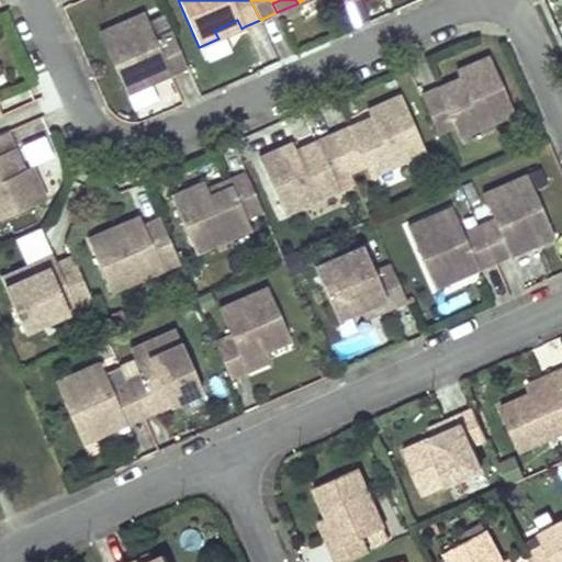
[(172,76),(188,69),(171,30),(154,36),(144,13),(100,32),(126,96),(150,86),(146,77),(168,68),(172,76)]
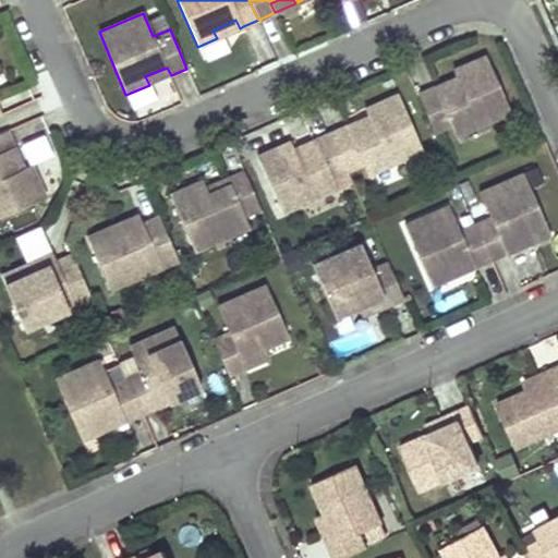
[(235,20),(213,31),(217,38),(240,28),(235,20)]
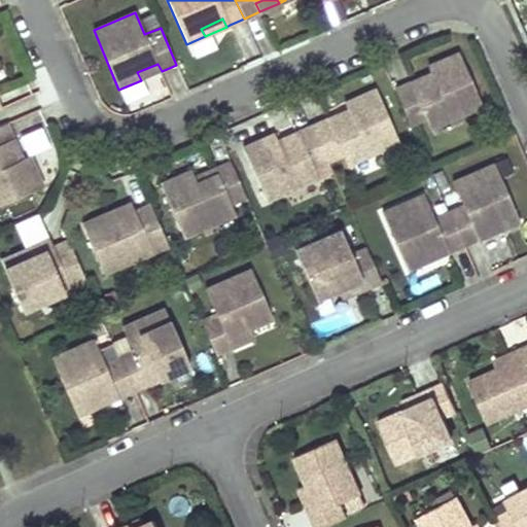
[(429,128),(482,104),(458,49),(426,63),(428,70),(432,79),(412,89),(408,79),(392,85),(410,124),(425,117),(429,128)]
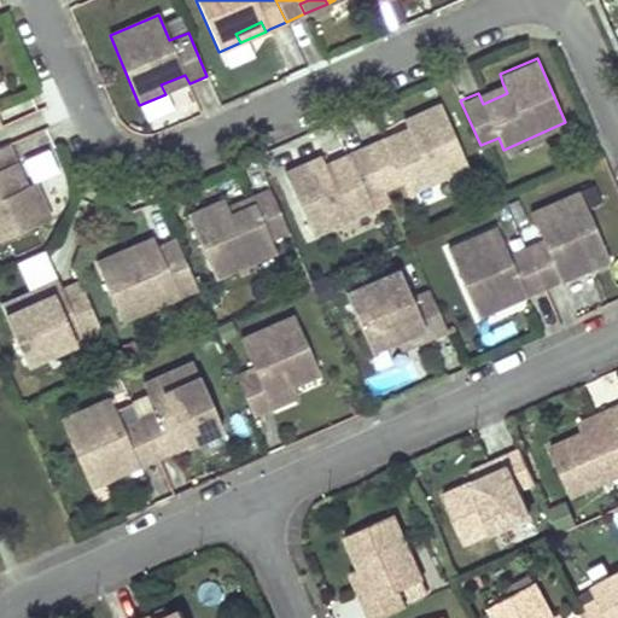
[(161,85),(165,94),(190,83),(185,75),(161,85)]
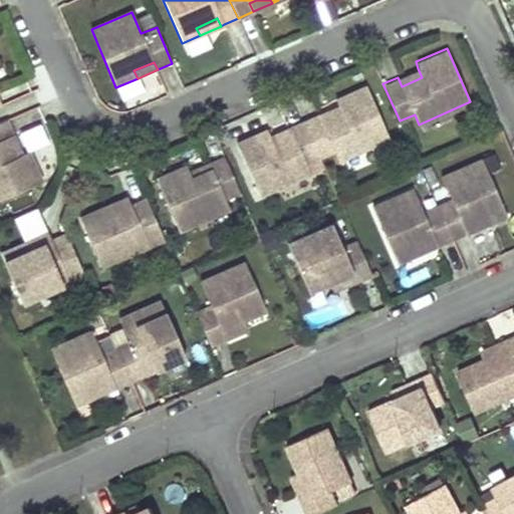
[(402,86),(422,77),(418,68),(398,77),(402,86)]
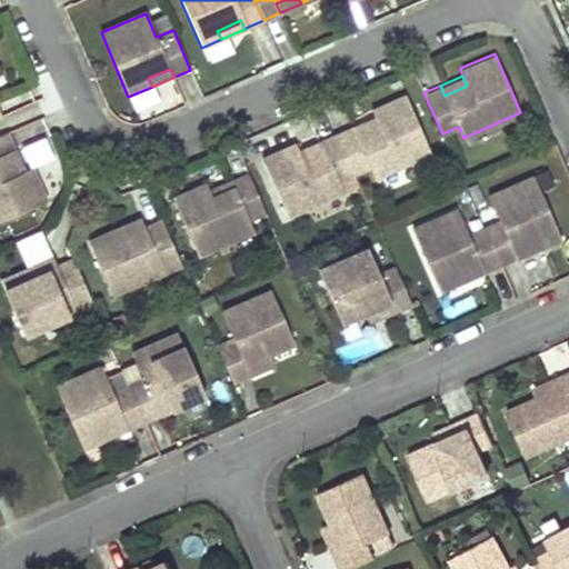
[(335,132),(353,173),(370,167),(375,178),(430,153),(403,95),(370,108),(373,117),(378,127),(356,136),(350,126),(335,132)]
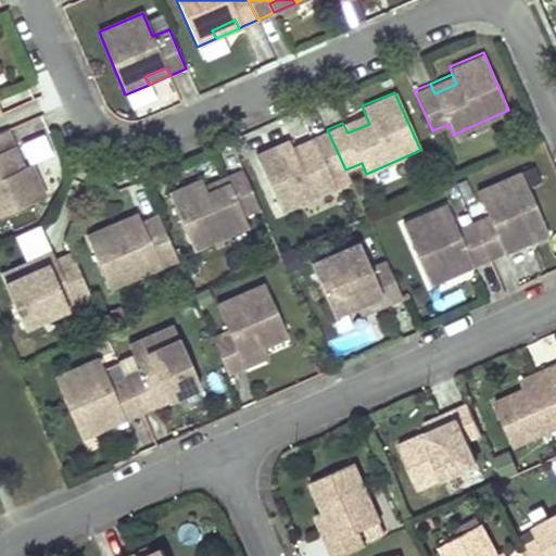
[(369,124),(365,114),(342,123),(348,133),(369,124)]
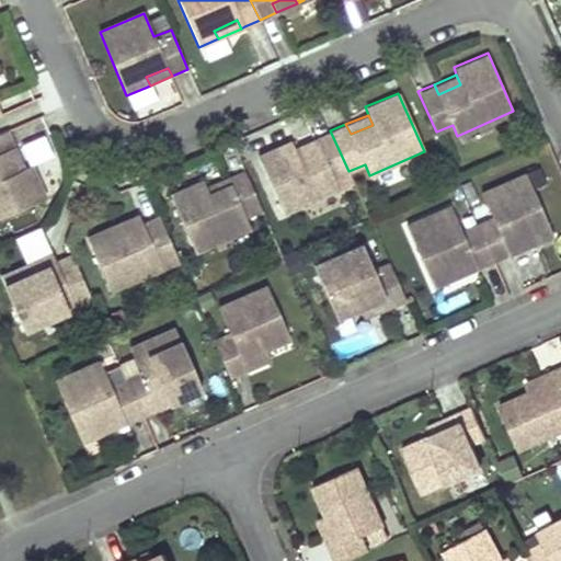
[(0,213),(42,195),(29,161),(22,164),(11,169),(2,148),(11,144),(6,130),(0,133),(0,213)]
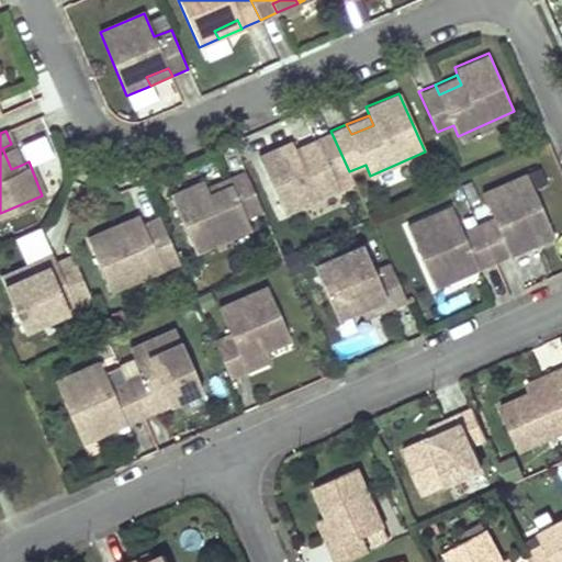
[(339,190),(335,178),(349,171),(330,131),(318,136),(323,146),(300,155),(295,145),(293,139),(258,154),(284,214),(339,190)]
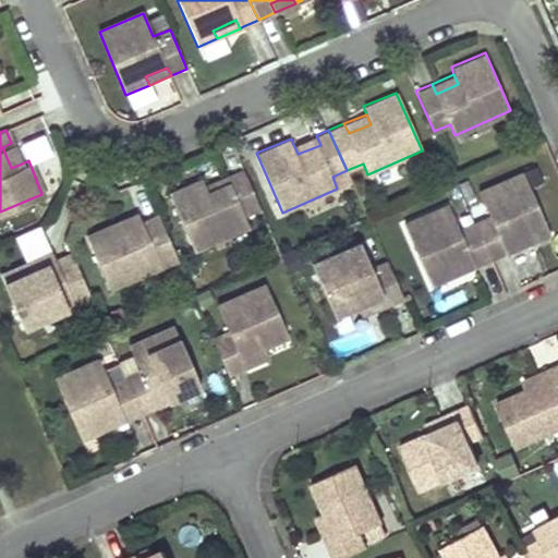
[(320,145),(316,135),(313,136),(293,144),(298,154),(320,145)]
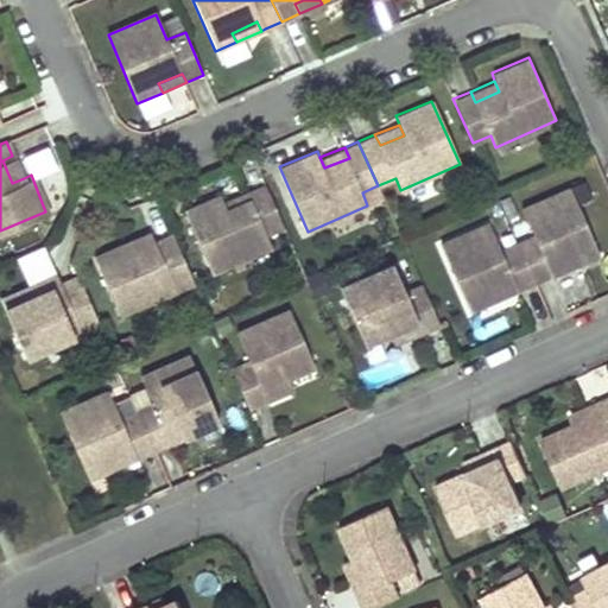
[(12,183),(24,178),(12,156),(2,160),(12,183)]
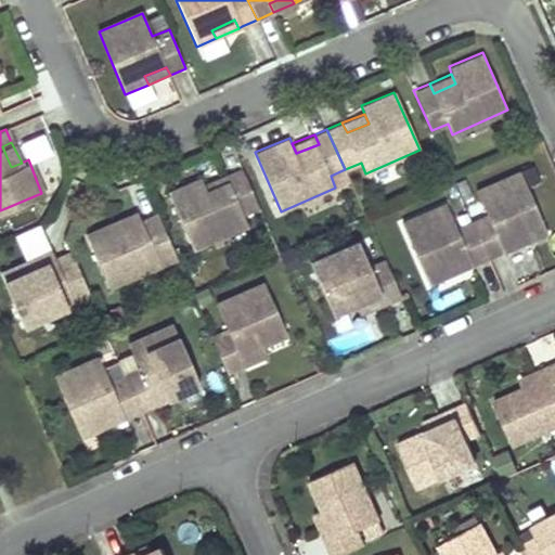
[(250,226),(245,214),(258,208),(240,167),(227,173),(230,182),(209,191),(206,182),(203,176),(168,190),(195,249),(250,226)]
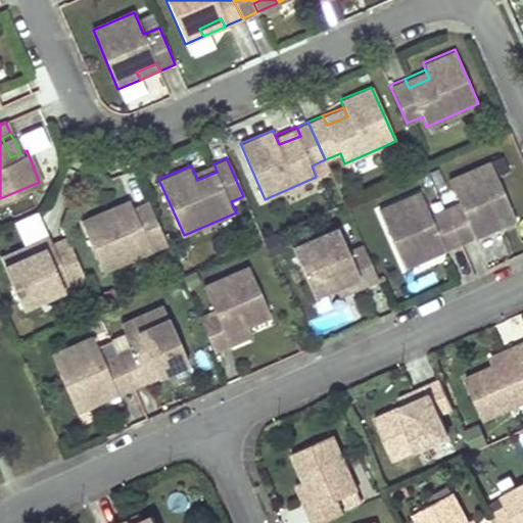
[(460,202),(444,208),(460,244),(476,237),(473,229),(494,220),(498,228),(516,221),(491,162),(449,180),(460,202)]
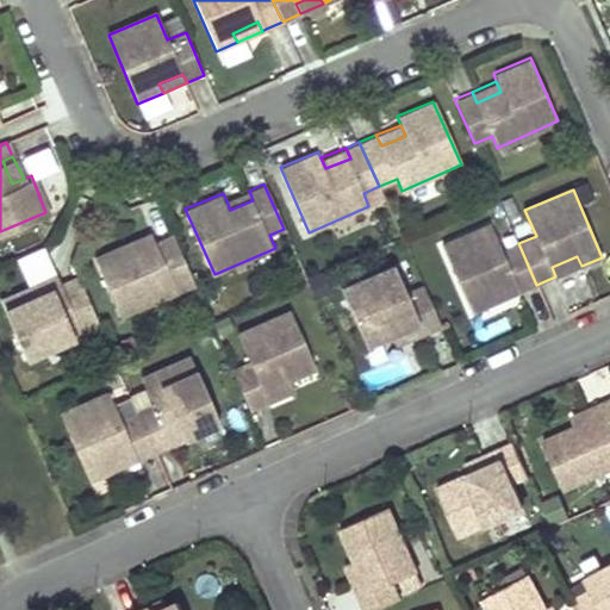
[(230,210),(253,200),(249,191),(247,191),(226,200),(230,210)]
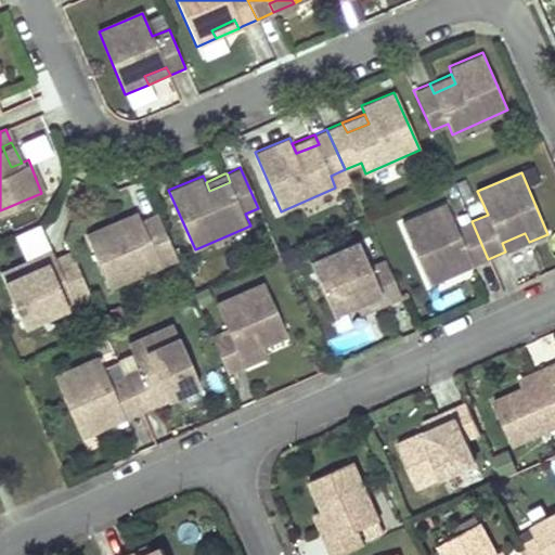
[(119,211),(147,211),(147,191),(119,191),(119,211)]
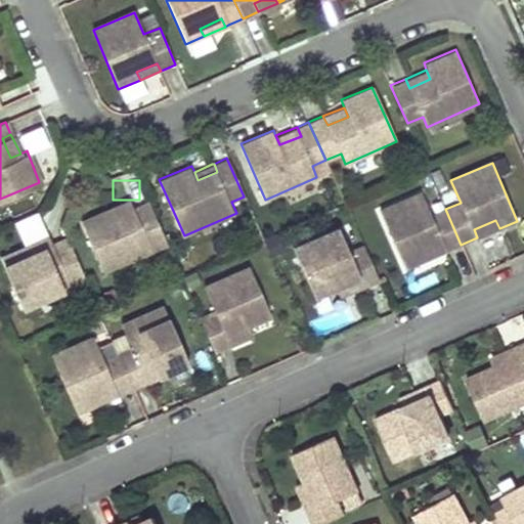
[(441,243),(445,252),(449,250),(461,245),(445,209),(432,215),(422,191),(379,209),(406,268),(423,261),(420,252),(441,243)]
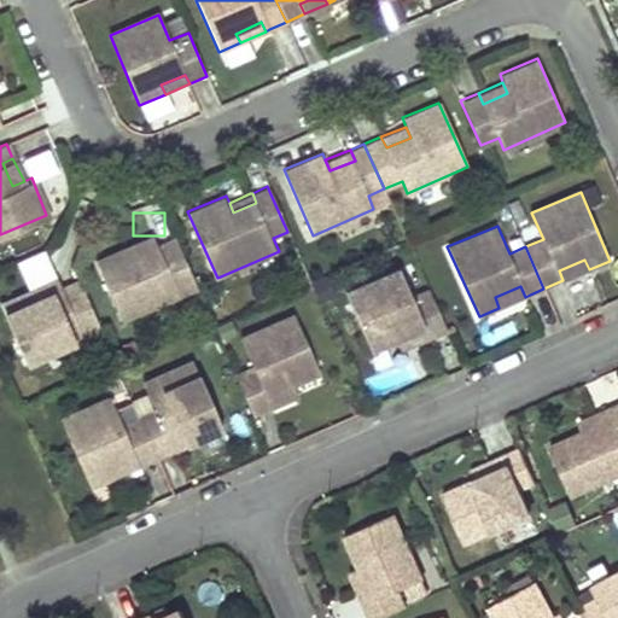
[(130,258),(157,245),(152,235),(126,248),(130,258)]
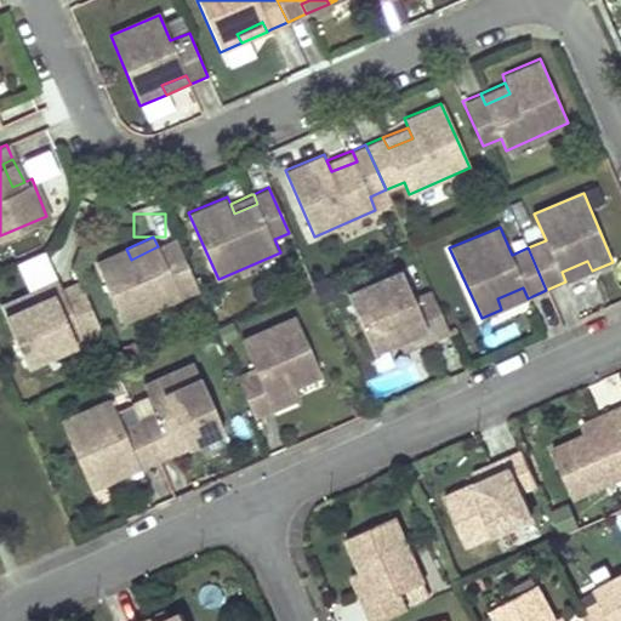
[(123,324),(194,291),(172,240),(158,246),(131,260),(126,249),(95,263),(123,324)]
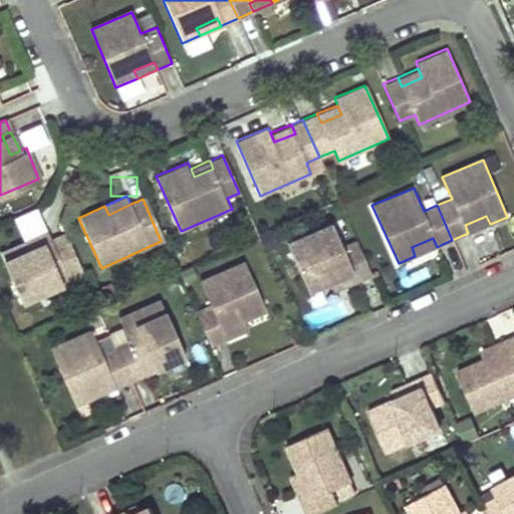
[(468,233),(490,224),(486,216),(465,225),(468,233)]
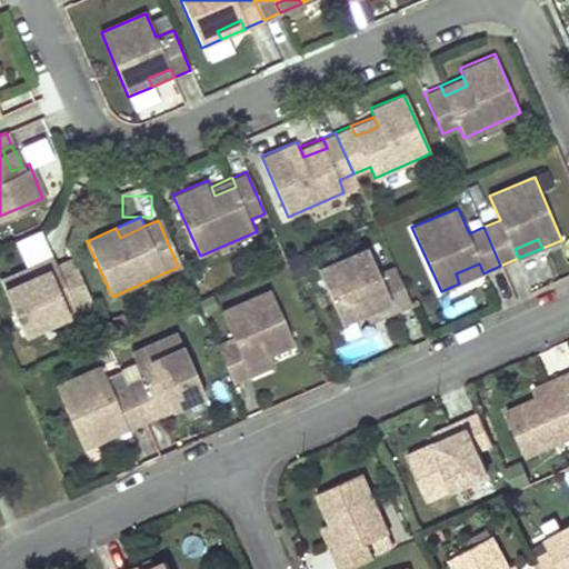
[(388,303),(392,313),(411,306),(395,266),(378,271),(368,246),(319,268),(342,322),(367,312),(388,303)]
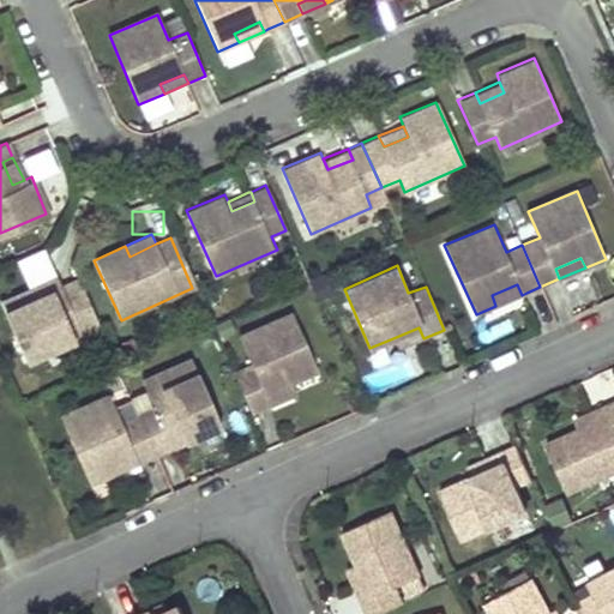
[(32,294),(58,282),(52,272),(28,283),(32,294)]
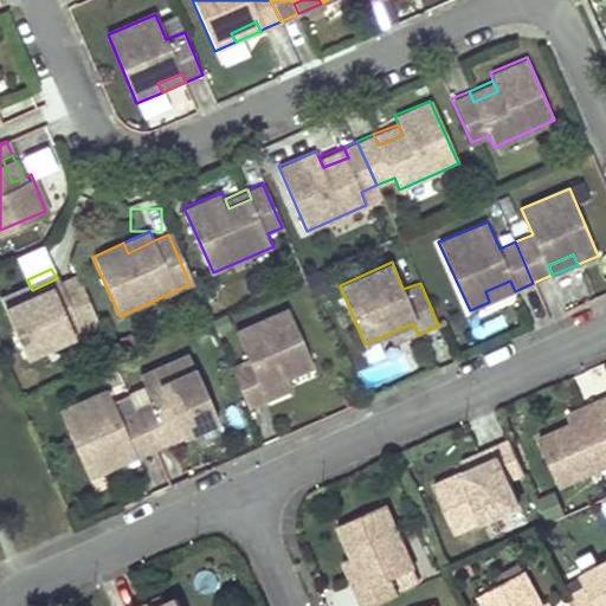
[(0,303),(23,354),(95,322),(72,272),(57,278),(32,290),(27,279),(0,291),(0,303)]
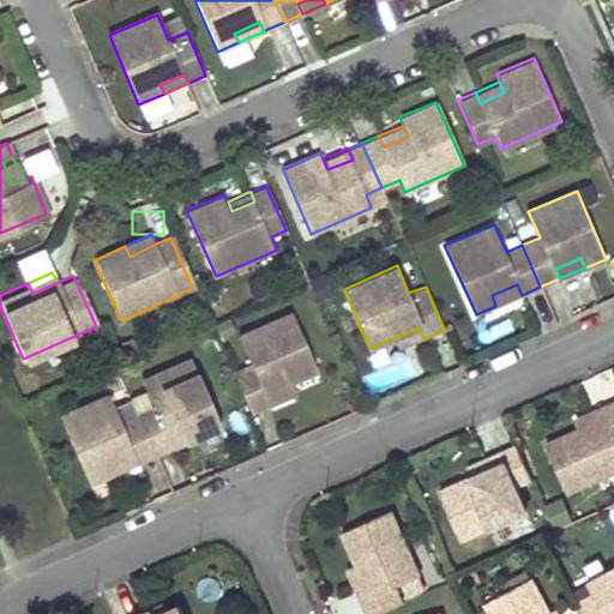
[(495,306),(522,295),(517,284),(492,295),(495,306)]
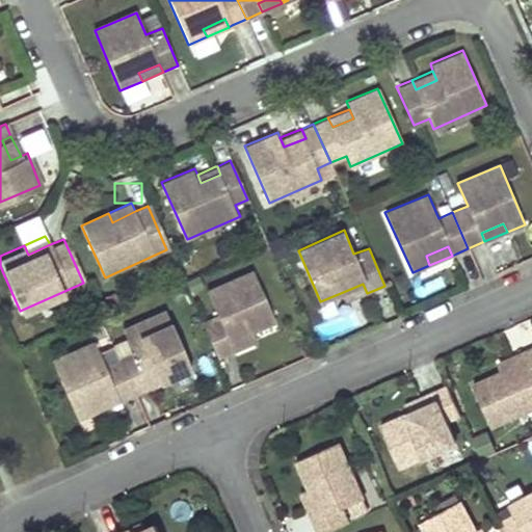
[(219,313),(202,320),(218,358),(236,350),(231,340),(254,330),(276,321),(254,271),(210,293),(219,313)]
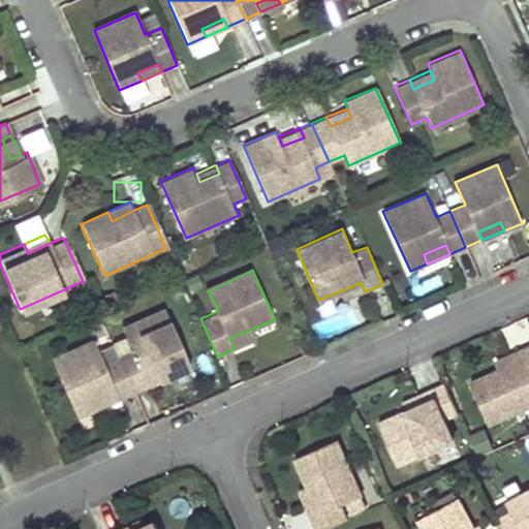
[(361,282),(341,290),(344,300),(365,291),(361,282)]
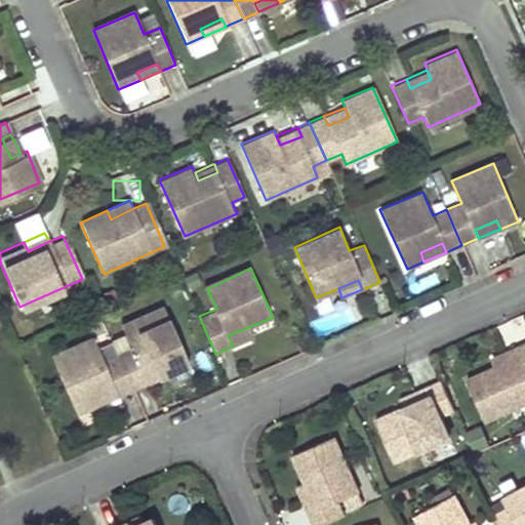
[(132,344),(116,351),(132,389),(149,381),(145,371),(161,364),(165,374),(189,364),(164,306),(124,323),(132,344)]
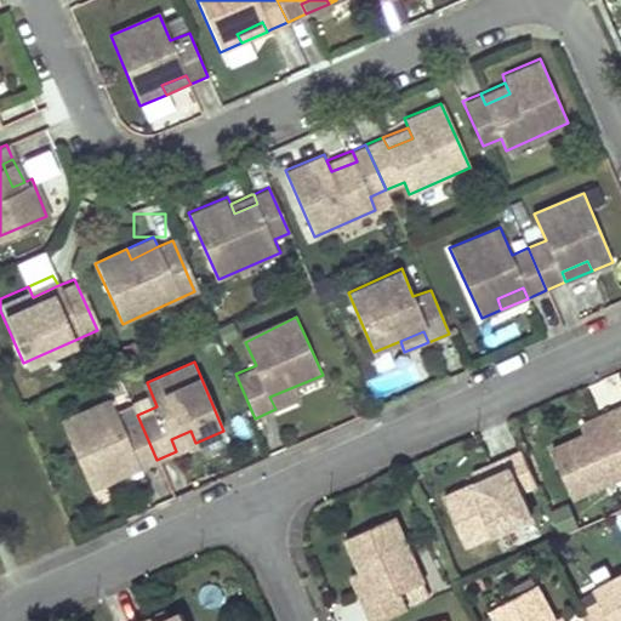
[(269,397),(275,409),(302,398),(296,386),(269,397)]
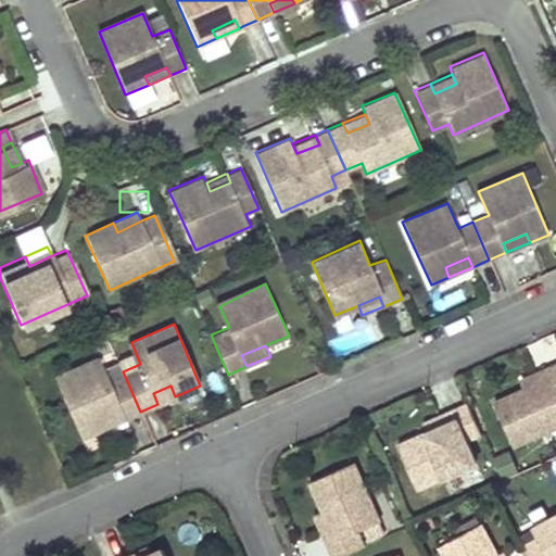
[(119,409),(124,419),(140,412),(123,371),(106,378),(97,356),(53,375),(80,438),(102,428),(98,418),(119,409)]
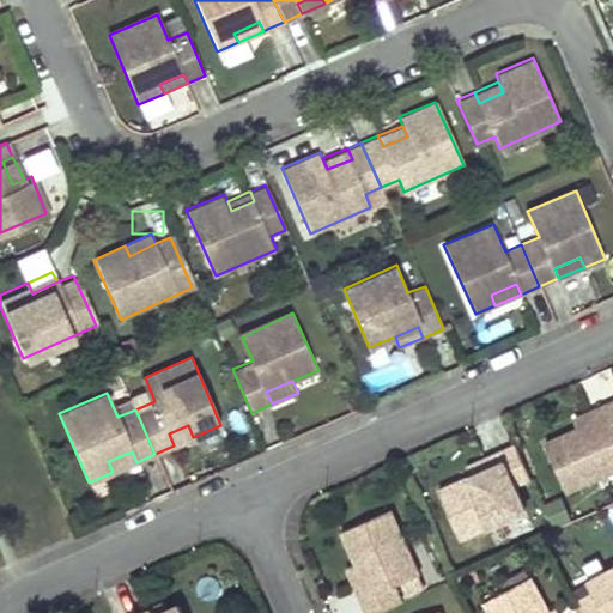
[(612,399),(589,410),(595,425),(577,434),(548,445),(570,493),(612,473),(612,399)]
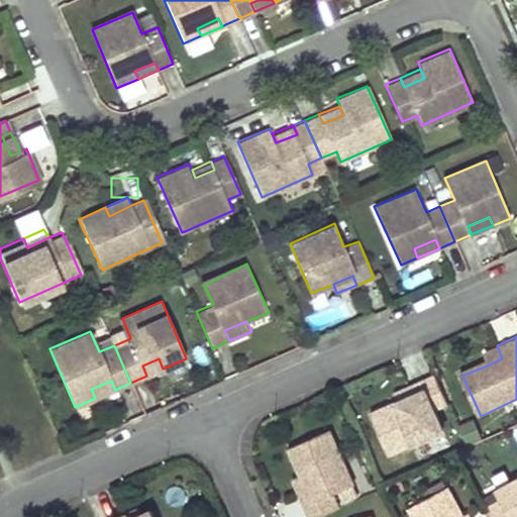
[(502,358),(497,345),(481,352),(487,366),(502,358)]
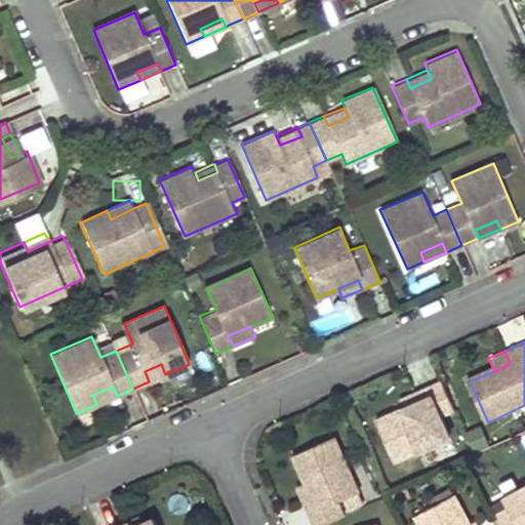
[(161,364),(145,371),(149,381),(165,374),(161,364)]
